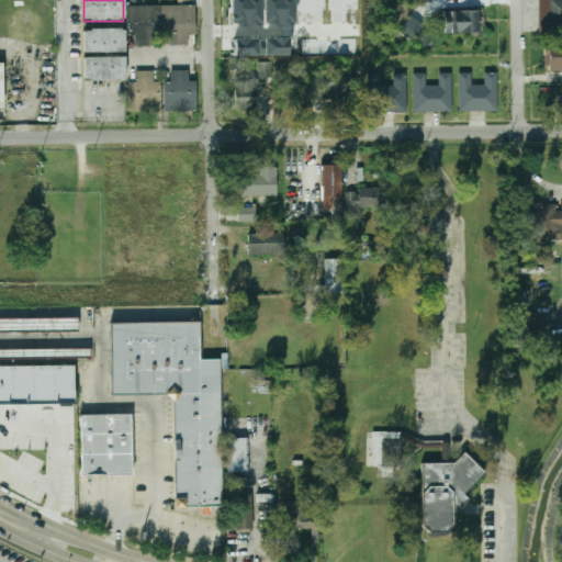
[(561,0),(538,0),(539,33),(561,32),(561,0)]
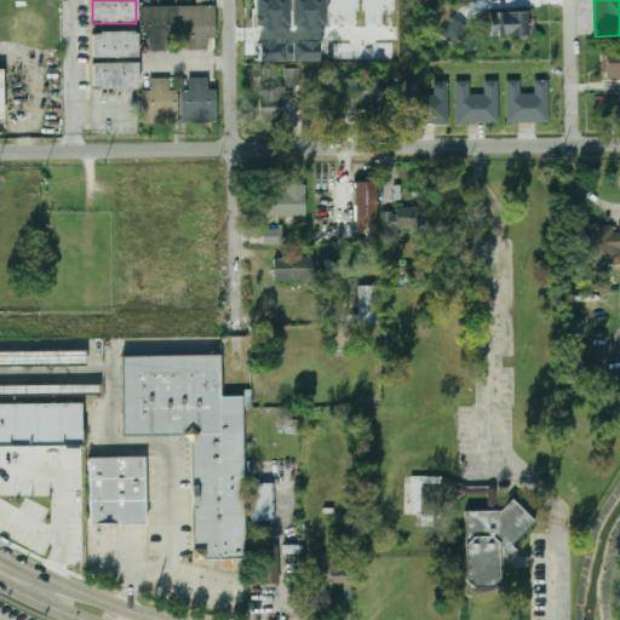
[(188,49),(214,49),(214,6),(181,5),(181,39),(188,39),(188,49)]
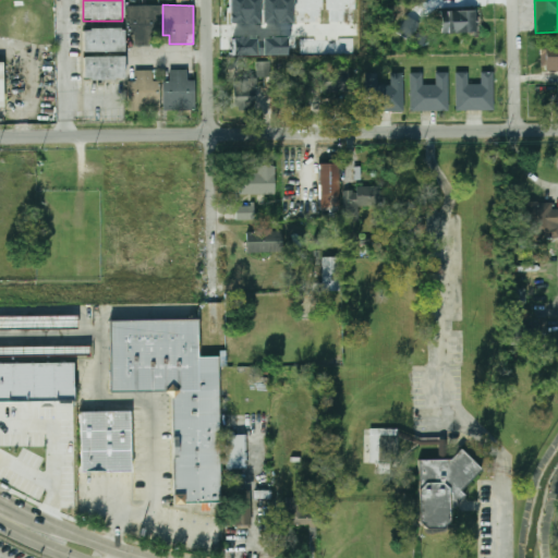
[(129,5),(129,46),(156,46),(156,5),(129,5)]
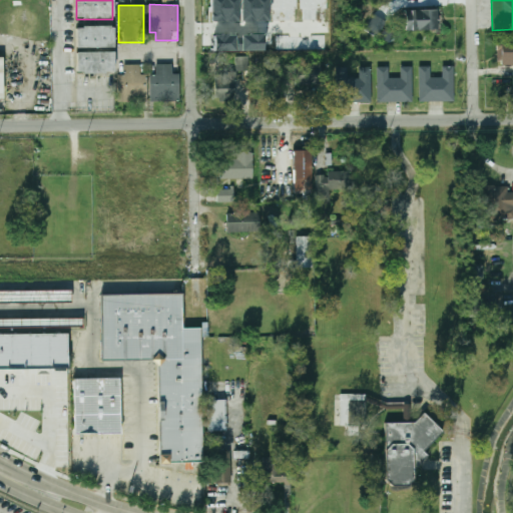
[(406,10),(406,31),(439,30),(438,9),(406,10)]
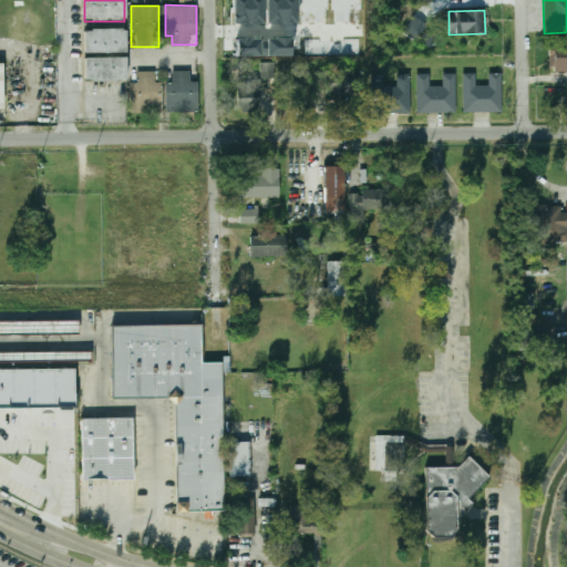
[(426,23),(413,17),(404,34),(418,41),(426,23)]
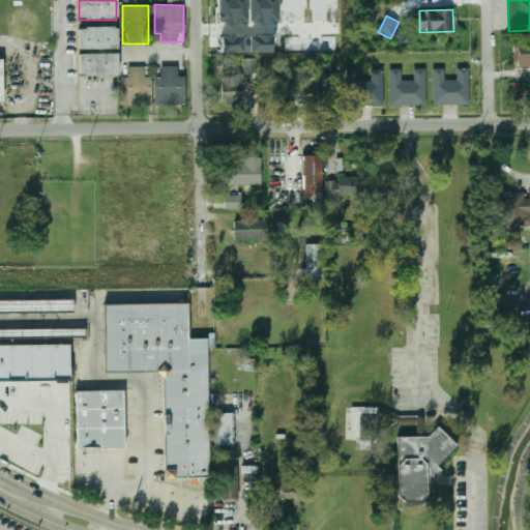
[(118,27),(79,27),(79,49),(118,49),(118,27)]
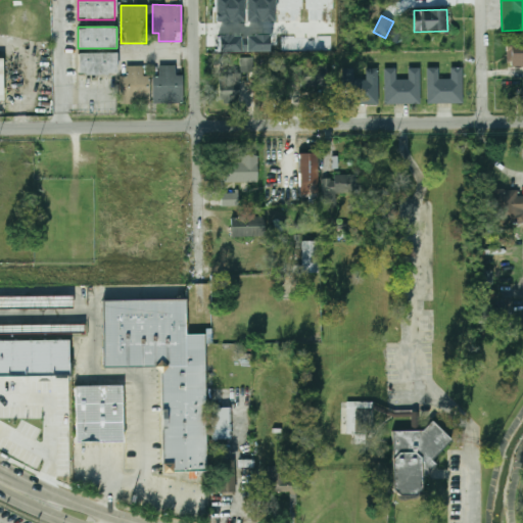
[(522,64),(522,40),(507,41),(507,65),(522,64)]
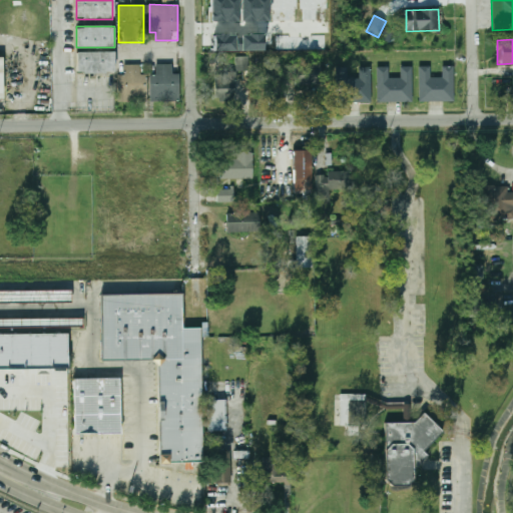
[(114,51),(76,51),(76,73),(114,73),(114,51)]
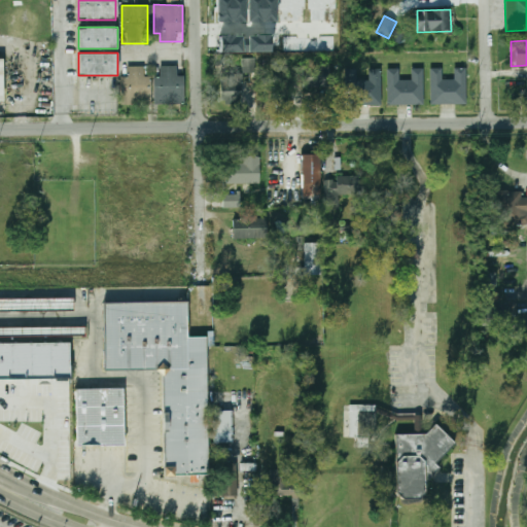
[(255,58),(241,59),(242,73),(256,73),(255,58)]
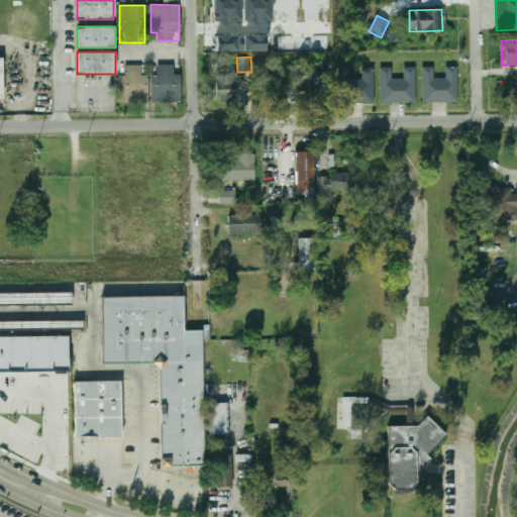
[(148,74),(141,74),(141,65),(124,65),(124,75),(119,75),(119,102),(148,102),(148,74)]
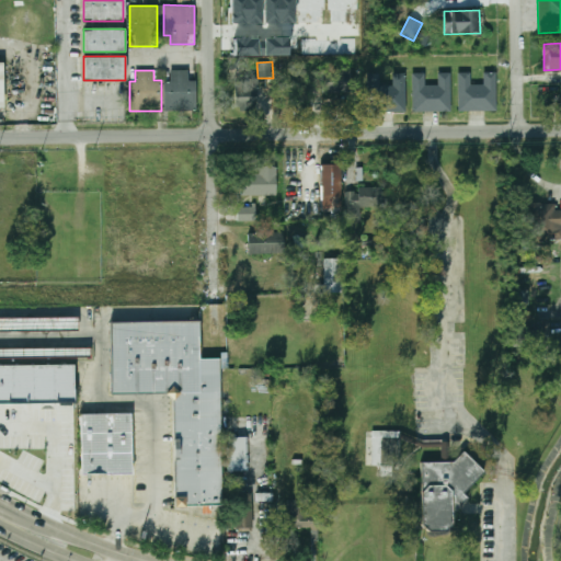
[(195,71),(170,71),(170,80),(164,80),(164,110),(195,110),(195,71)]
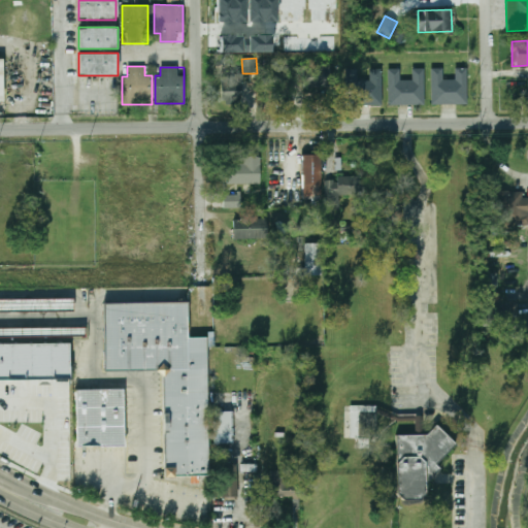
[(304,88),(330,87),(329,67),(303,68),(304,88)]
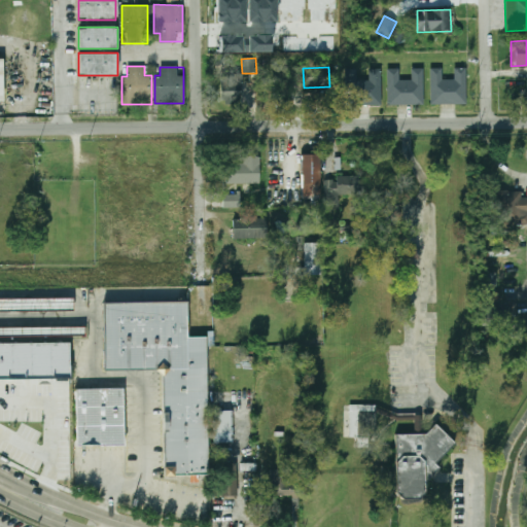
[(388,105),(424,104),(423,68),(411,69),(412,80),(399,80),(399,69),(387,69),(388,105)]
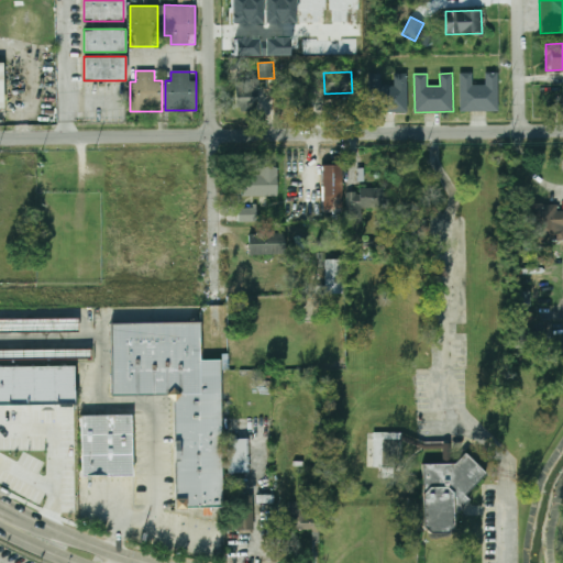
[(499,111),(498,73),(485,73),(485,85),(472,85),(472,73),(460,73),(460,111),(499,111)]
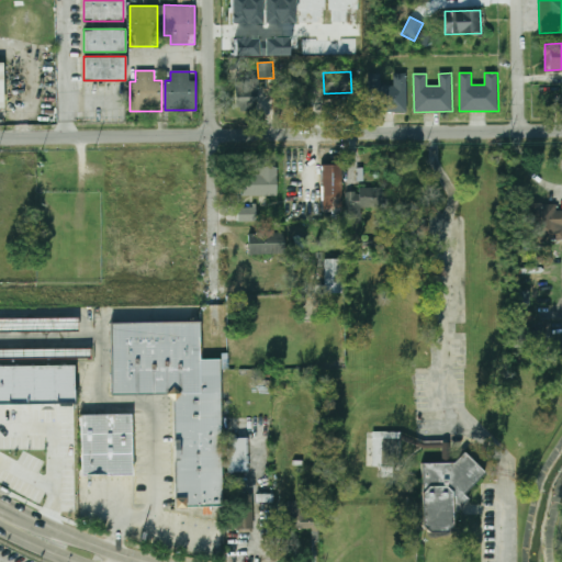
[(368,75),(369,113),(407,112),(406,74),(393,74),(394,86),(381,86),(380,74),(368,75)]
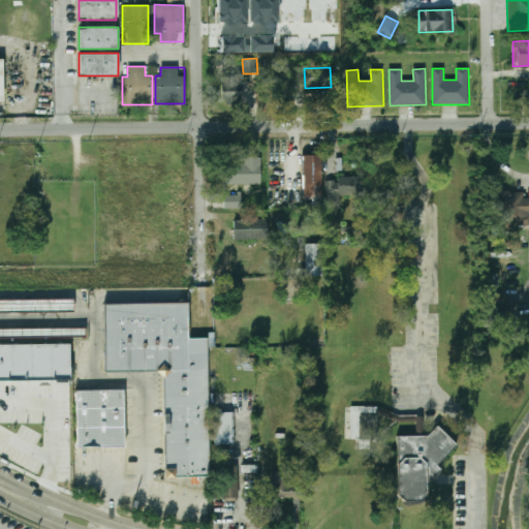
[(222,102),(243,101),(243,75),(222,76),(222,102)]
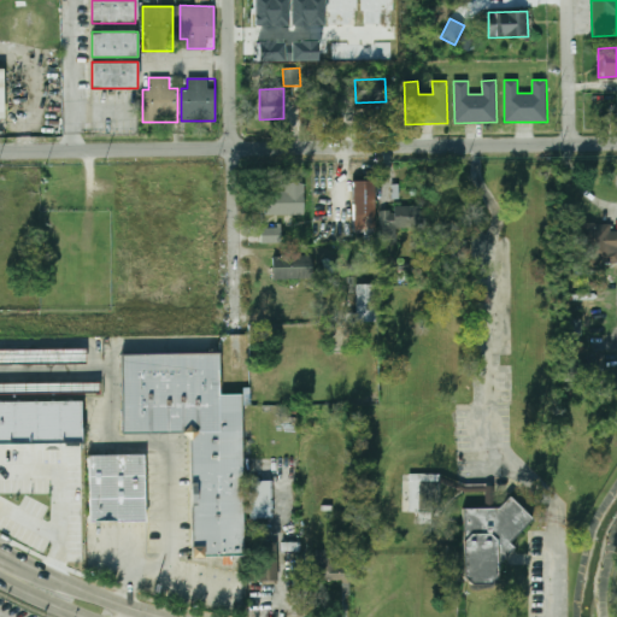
[(375,181),(353,181),(353,234),(375,234),(375,181)]
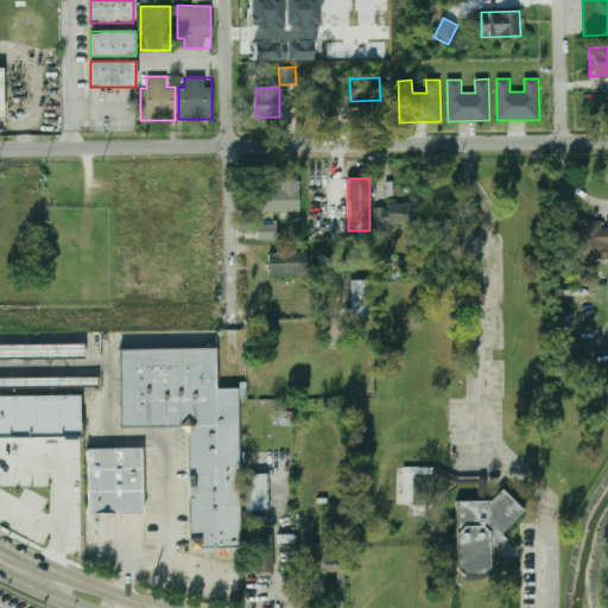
[(260,213),(301,213),(301,181),(277,181),(277,188),(260,188),(260,213)]
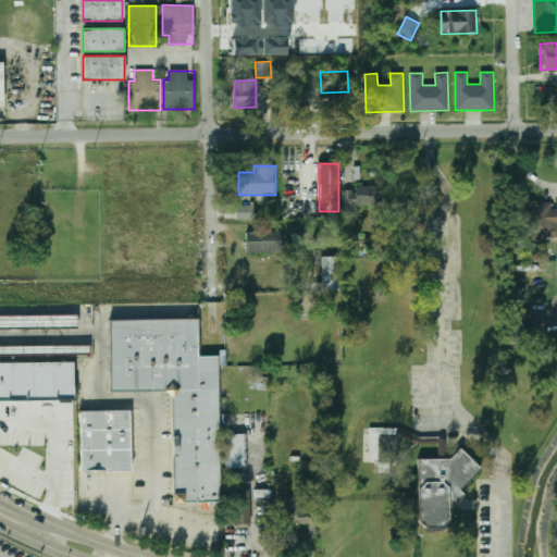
[(344,187),(344,218),(358,218),(358,206),(380,206),(380,187),(344,187)]
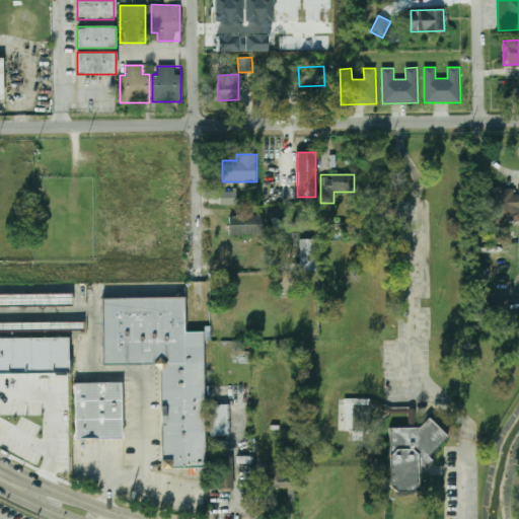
[(518,190),(488,190),(487,220),(518,220),(518,190)]
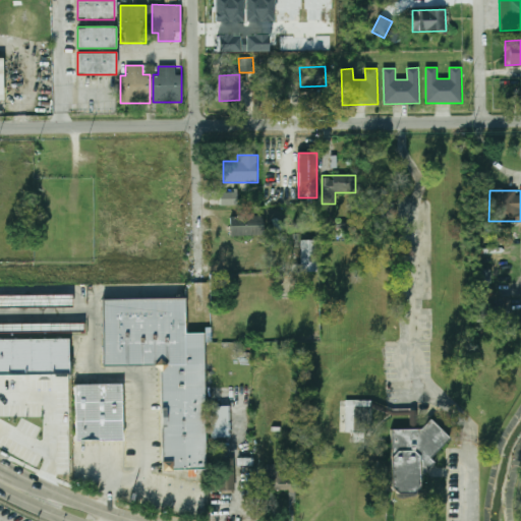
[(221,205),(238,206),(238,192),(221,192),(221,205)]
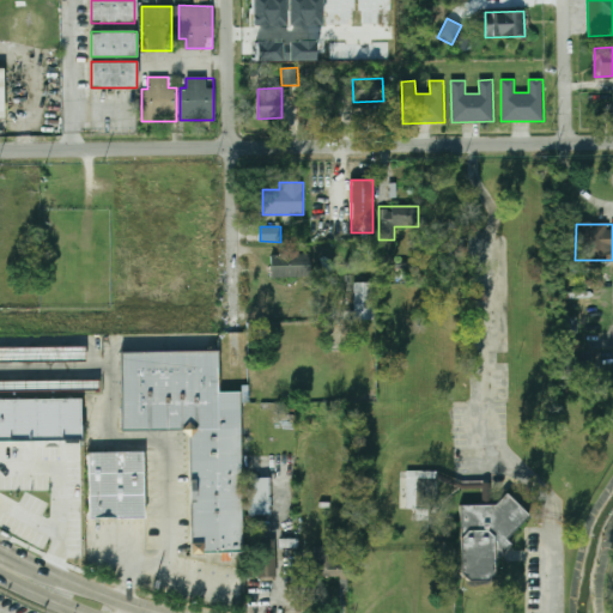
[(272,277),(310,277),(310,254),(272,254),(272,277)]
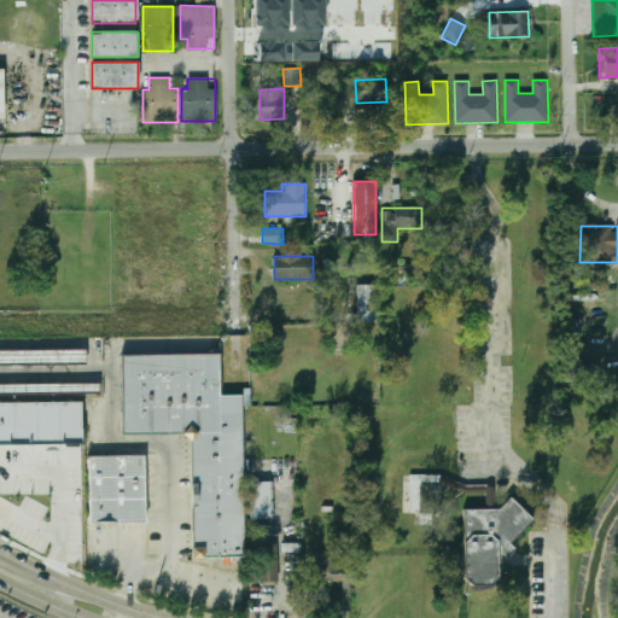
[(377,322),(377,285),(356,285),(356,322),(377,322)]
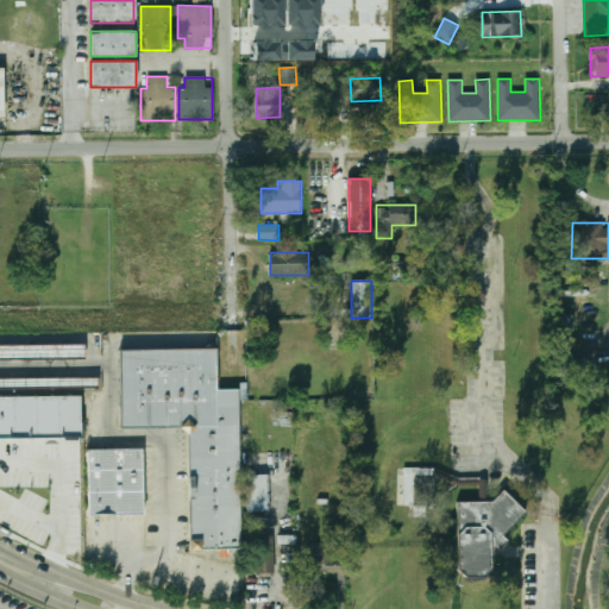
[(573,316),(560,315),(560,331),(573,332),(573,316)]
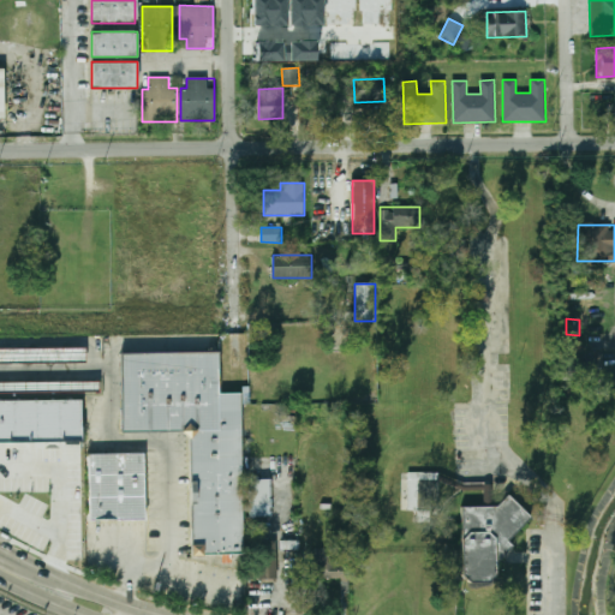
[(0,347),(85,347),(85,360),(0,360),(0,347)]
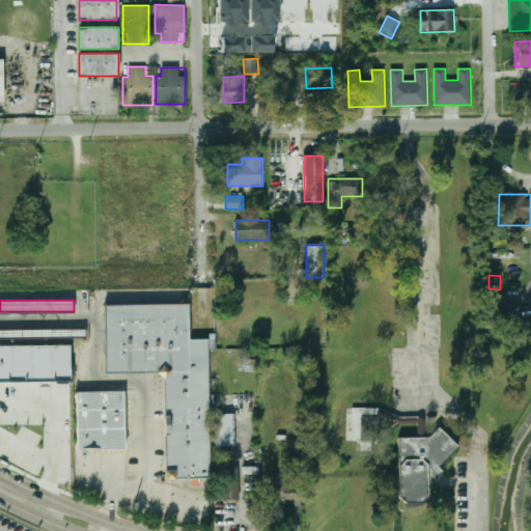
[(101,307),(189,305),(190,340),(204,340),(208,477),(167,478),(164,371),(102,372),(101,307)]
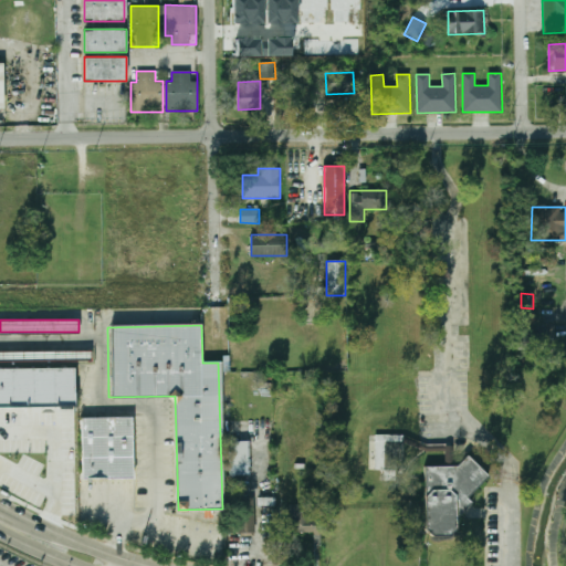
[(520,331),(521,343),(554,342),(554,328),(520,331)]
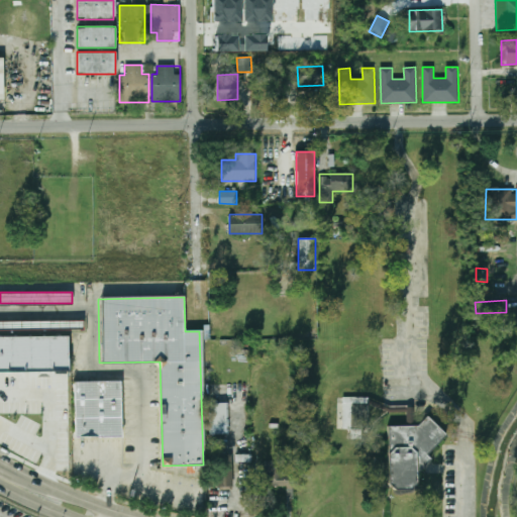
[(84,321),(27,321),(27,328),(84,329),(84,321)]
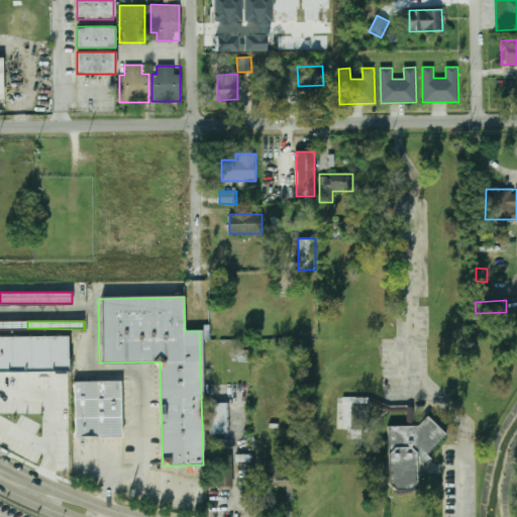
[(0,338),(70,338),(70,375),(0,375),(0,338)]
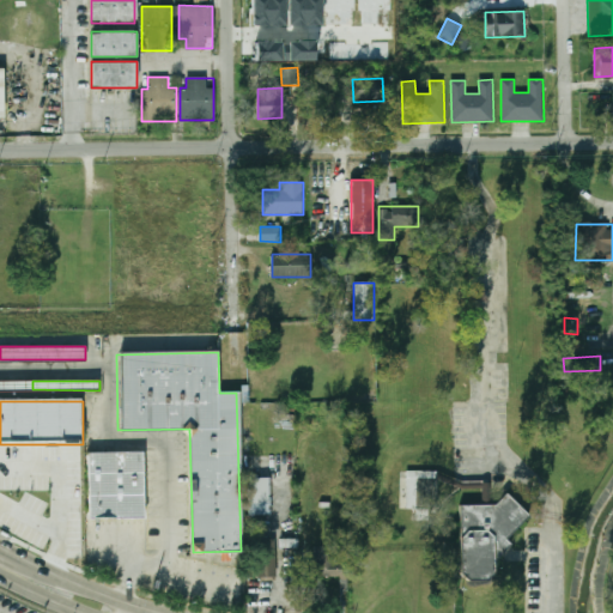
[(87,453),(143,451),(145,519),(89,520),(87,453)]
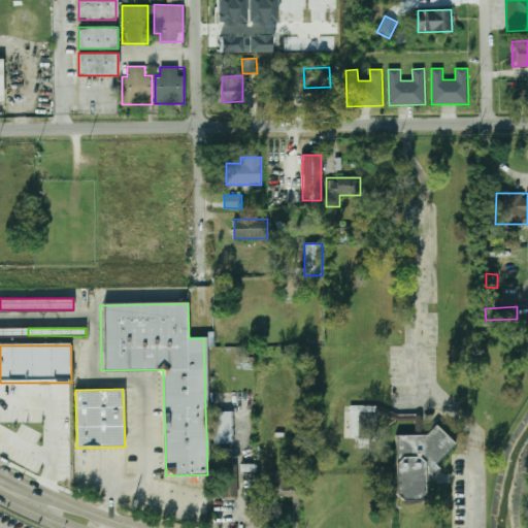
[(350,405),(350,438),(376,438),(376,405),(350,405)]
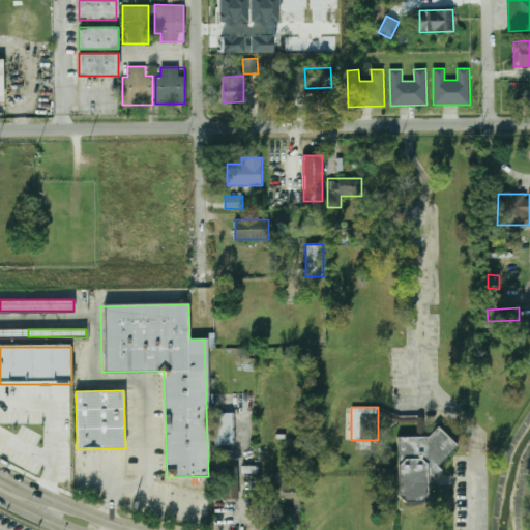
[(232,444),(232,414),(218,414),(218,444),(232,444)]
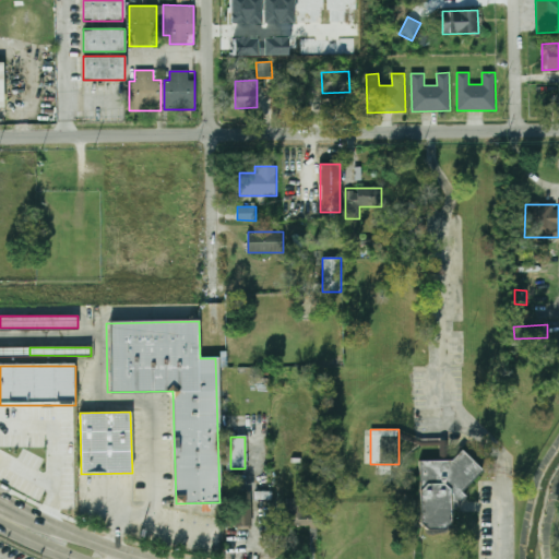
[(421,461),(451,461),(462,451),(482,472),(462,491),(466,496),(451,511),(451,522),(443,530),(428,530),(421,523),(421,461)]
